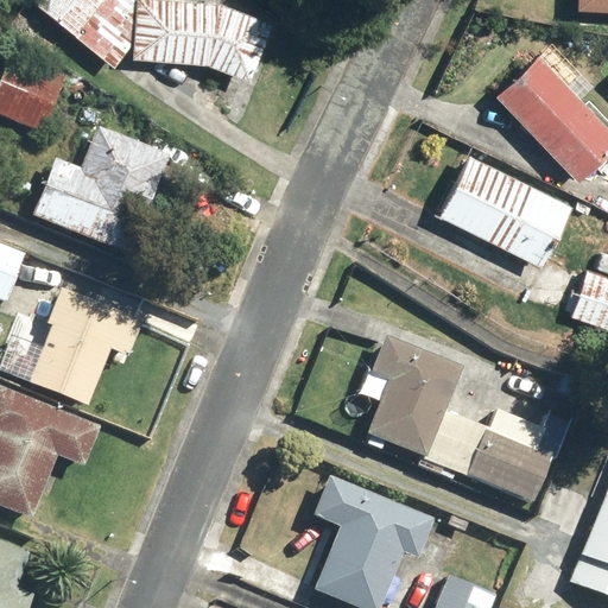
[(37,0),(115,63),(133,40),(133,56),(214,58),(246,74),(276,17),(232,0),(37,0)]
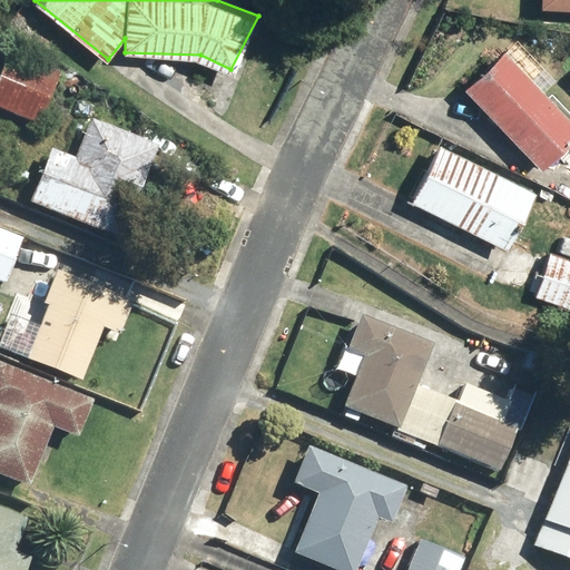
[(569,112),(505,45),(465,84),(544,166),(569,141),(569,112)]
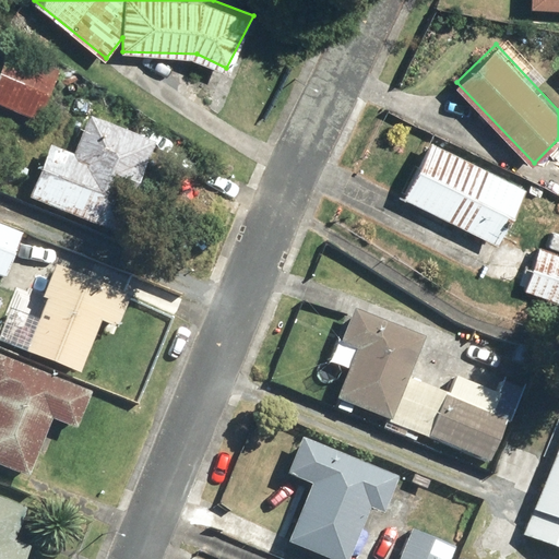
[(63,71),(11,49),(0,76),(0,104),(43,122),(63,71)]
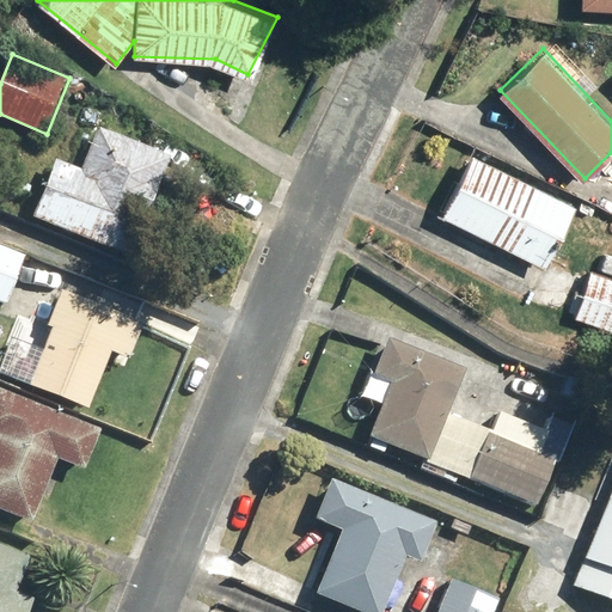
[(170,155),(98,126),(80,167),(57,158),(34,213),(121,250),(144,196),(152,200),(170,155)]
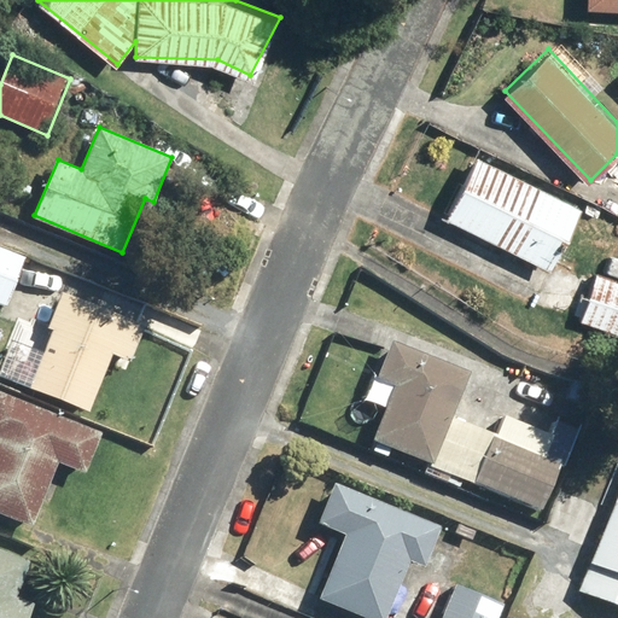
[(582,204),(477,153),(447,214),(552,266),(582,204)]
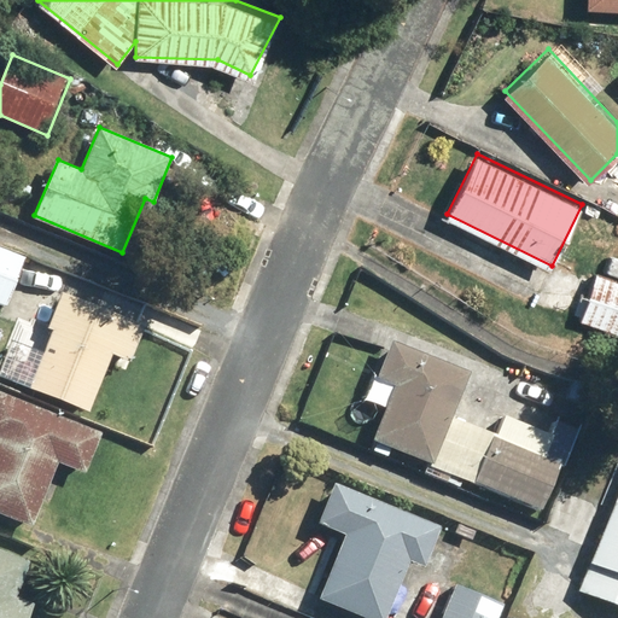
[(28,262),(0,246),(0,304),(5,307),(28,262)]
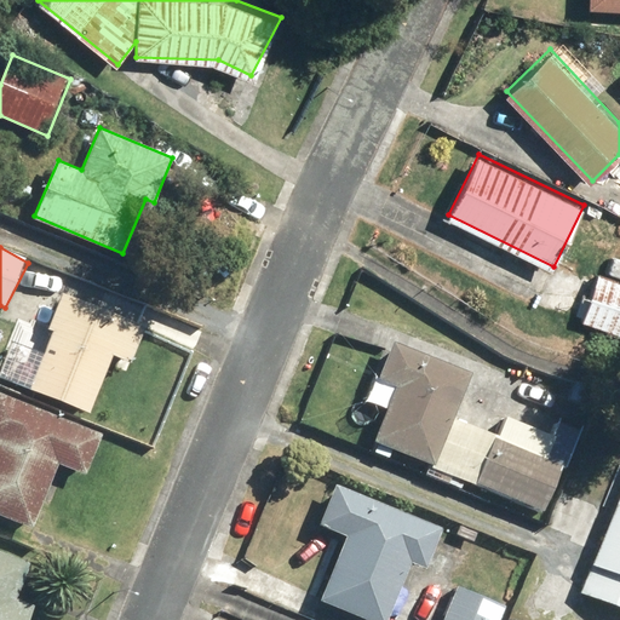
[(619,258),(609,254),(603,273),(596,270),(580,321),(619,333),(619,258)]
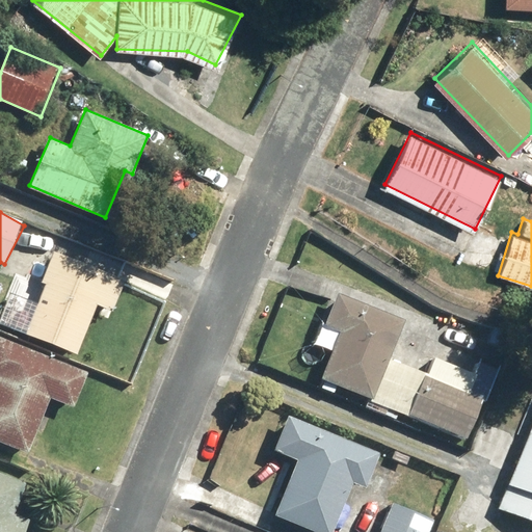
[(126,280),(54,250),(43,277),(47,278),(34,308),(18,300),(8,324),(80,353),(99,306),(113,311),(126,280)]
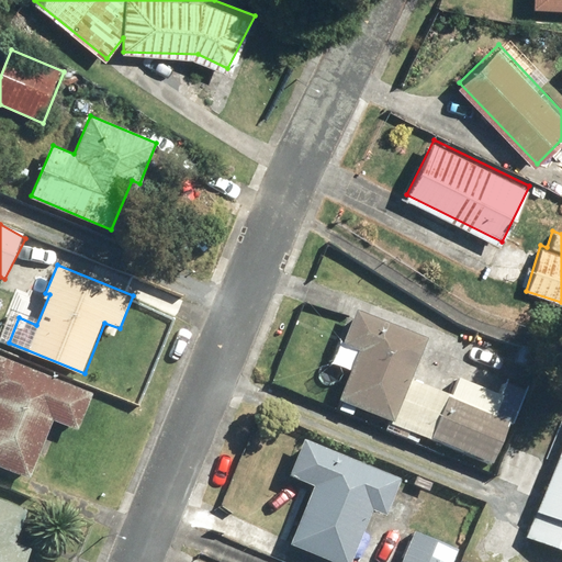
[(431,329),(361,302),(345,345),(361,351),(341,402),(395,423),(431,329)]
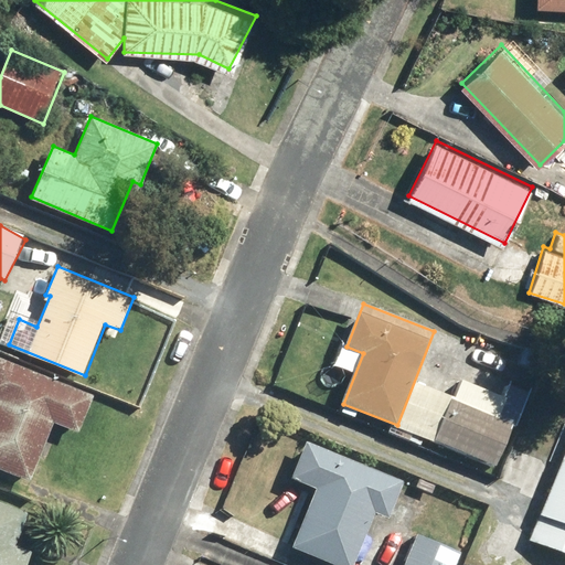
[(93,394),(0,355),(0,470),(31,483),(56,422),(78,430),(93,394)]
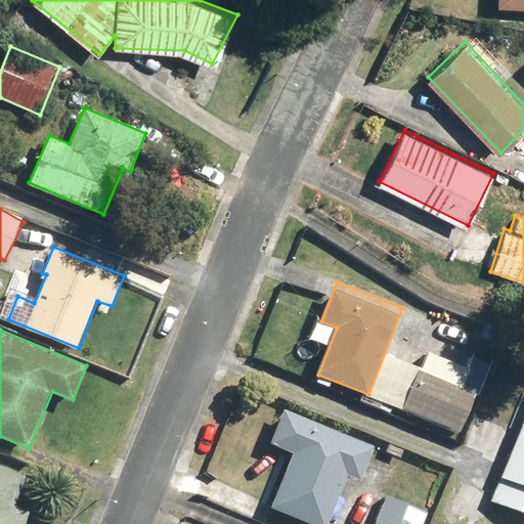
[(476,393),(420,369),(403,408),(461,431),(476,393)]
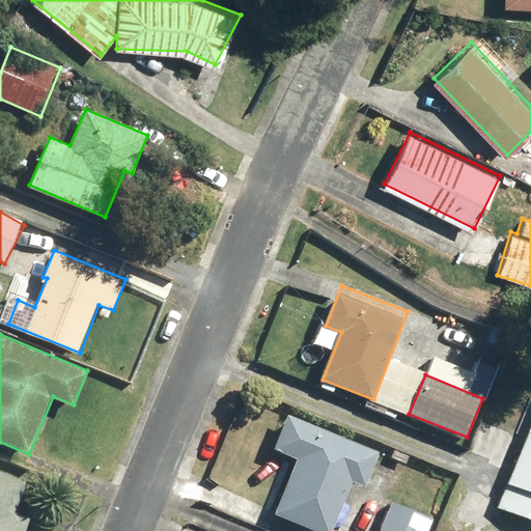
[(382,452),(289,413),(274,449),(298,459),(275,514),(314,530),(333,530),(355,481),(367,486),(382,452)]
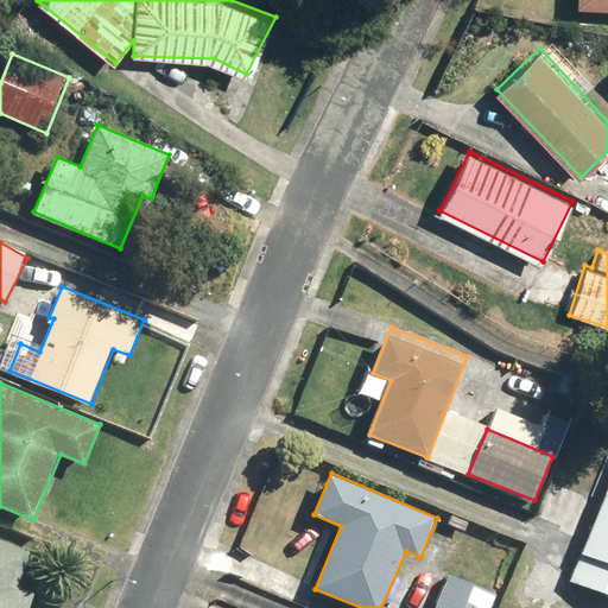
[(607,487),(569,580),(607,595),(607,487)]
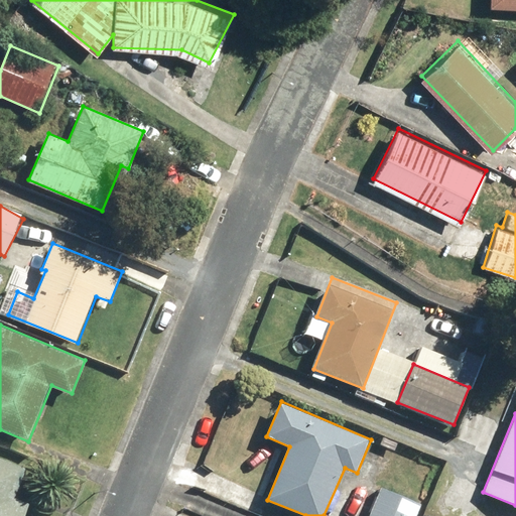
[(24,468),(0,457),(0,515),(25,515),(31,502),(13,495),(24,468)]
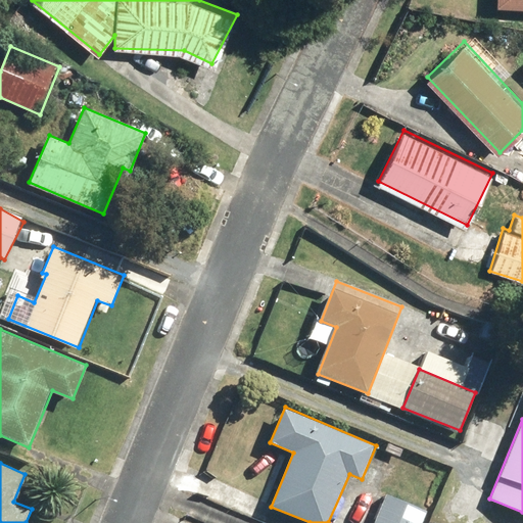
[(388,493),(375,522),(423,522),(429,511),(388,493)]
